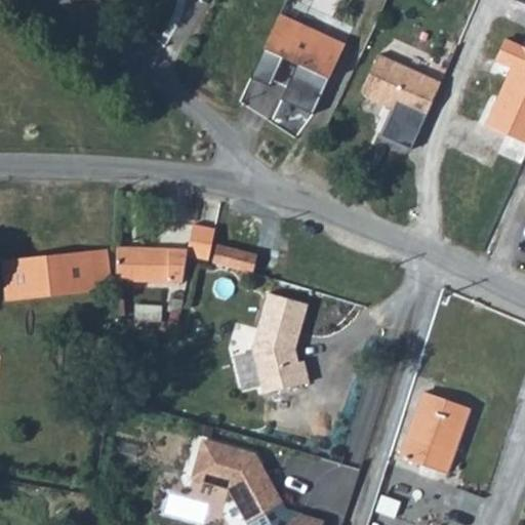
[(269,13),(240,75),(259,84),(273,56),(286,63),(271,96),(301,111),(332,43),(269,13)]
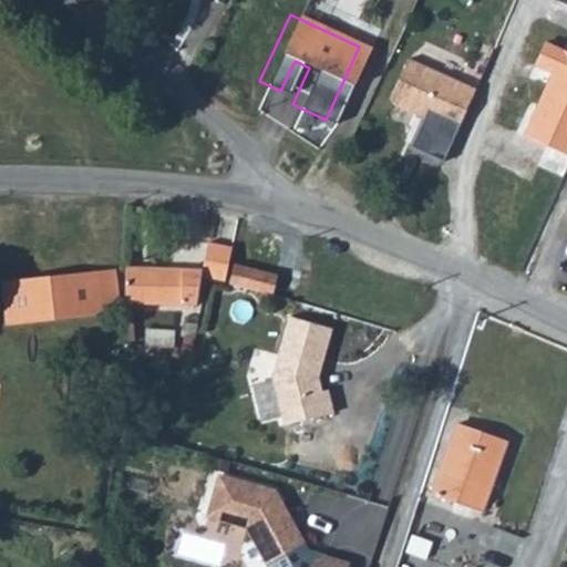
[(449,131),(470,80),(402,51),(388,82),(388,91),(392,98),(429,115),(426,121),(449,131)]
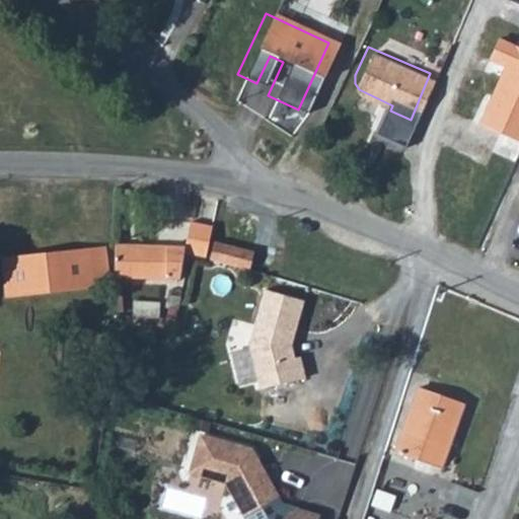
[(518,146),(518,49),(516,48),(474,121),(518,146)]
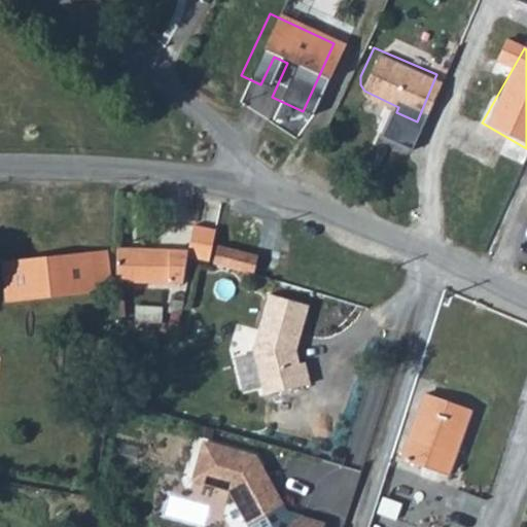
[(417,141),(435,150),(449,129),(429,118),(417,141)]
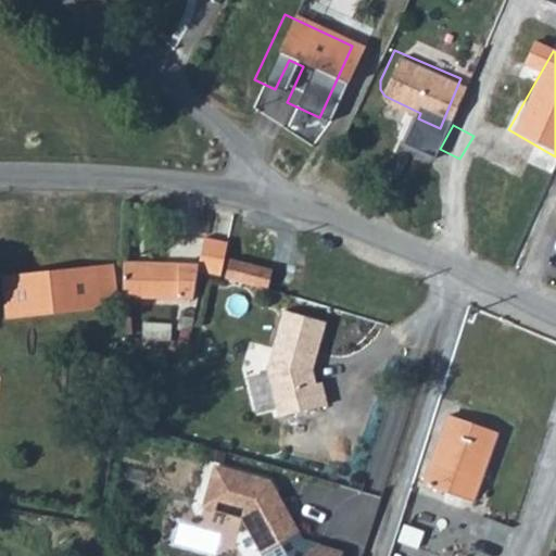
[(205,236),(200,263),(199,269),(223,275),(228,240),(205,236)]
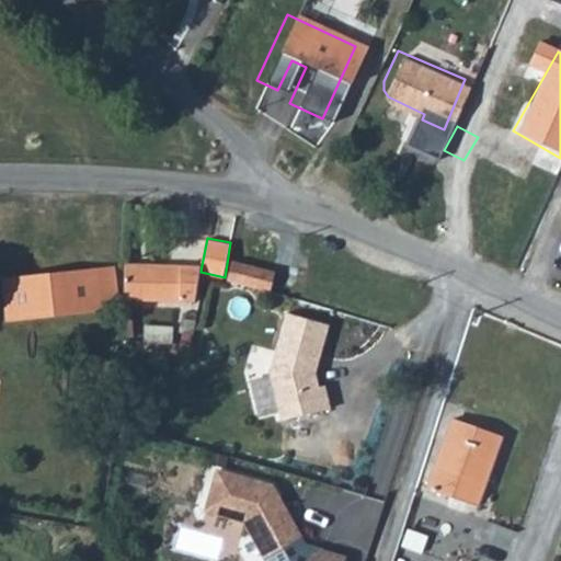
[(118,296),(116,254),(98,256),(100,298),(118,296)]
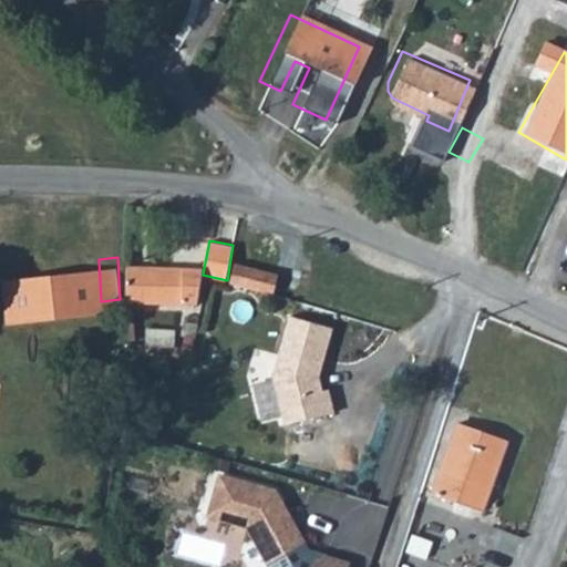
[(101,301),(99,259),(0,268),(0,284),(7,284),(10,311),(101,301)]
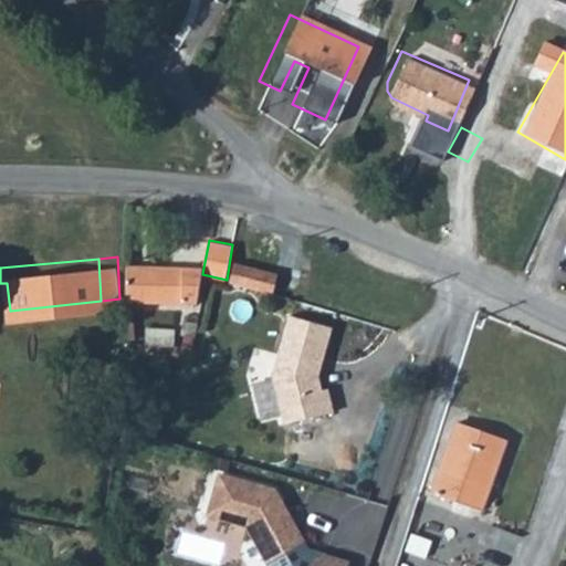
[(254,286),(258,269),(236,263),(231,281),(254,286)]
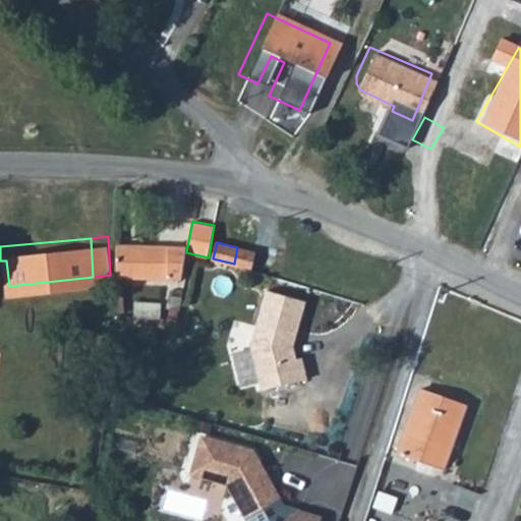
[(138,243),(118,243),(115,277),(137,277),(138,243)]
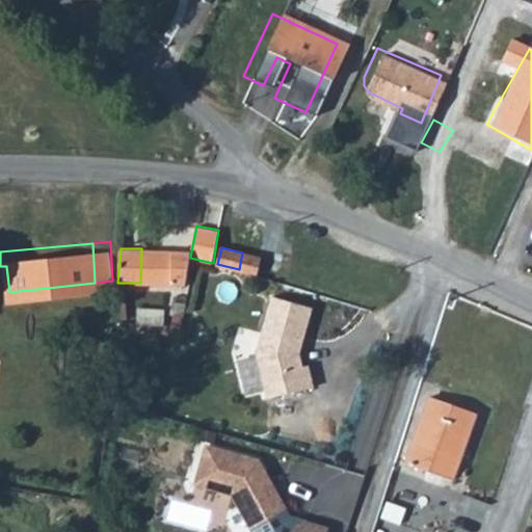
[(140,283),(166,284),(166,250),(141,248),(140,283)]
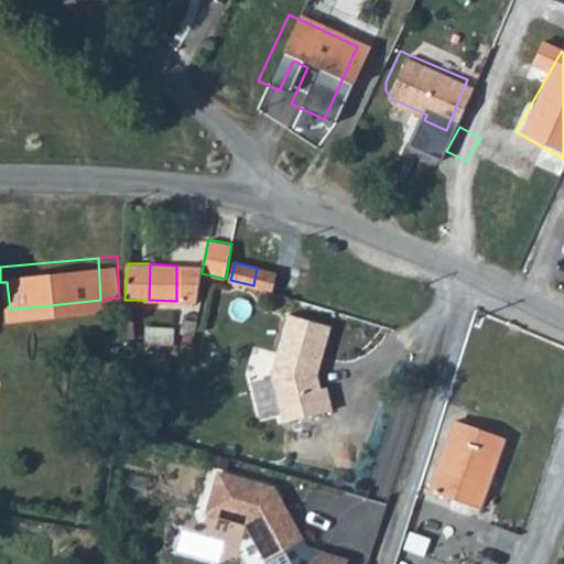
[(197,302),(202,273),(203,267),(176,266),(176,301),(197,302)]
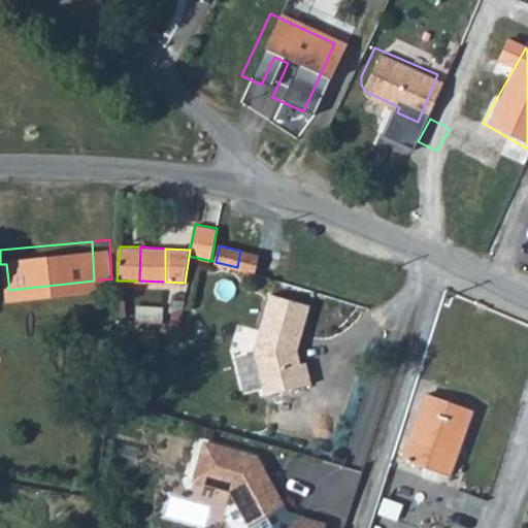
[(237,267),(255,270),(259,255),(240,251),(237,267)]
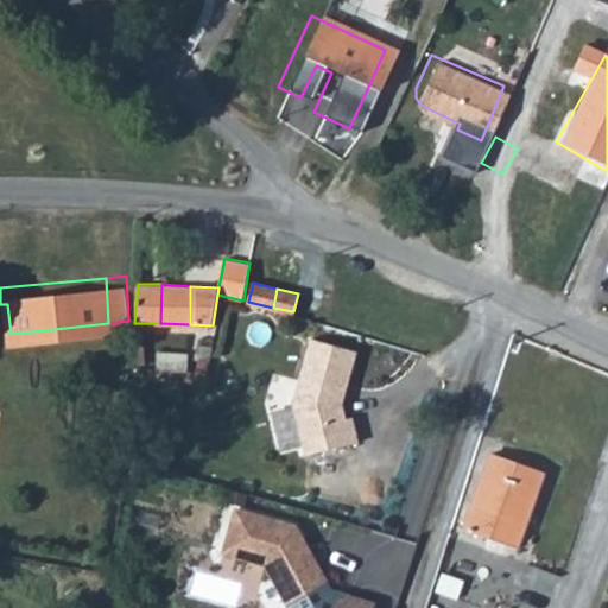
[(356,347),(311,333),(291,396),(304,448),(356,436),(350,410),(343,412),(337,390),(341,379),(346,380),(356,347)]
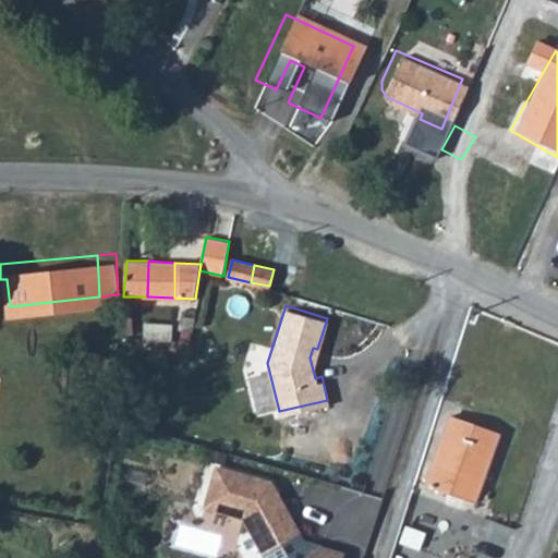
[(193,325),(195,314),(181,314),(180,325),(193,325)]
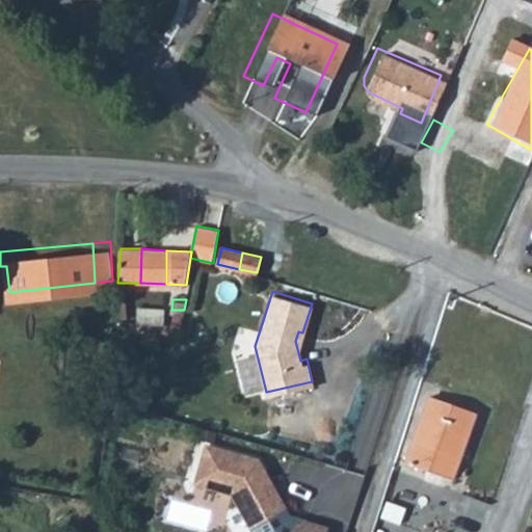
[(472,409),(426,394),(403,461),(450,477),(472,409)]
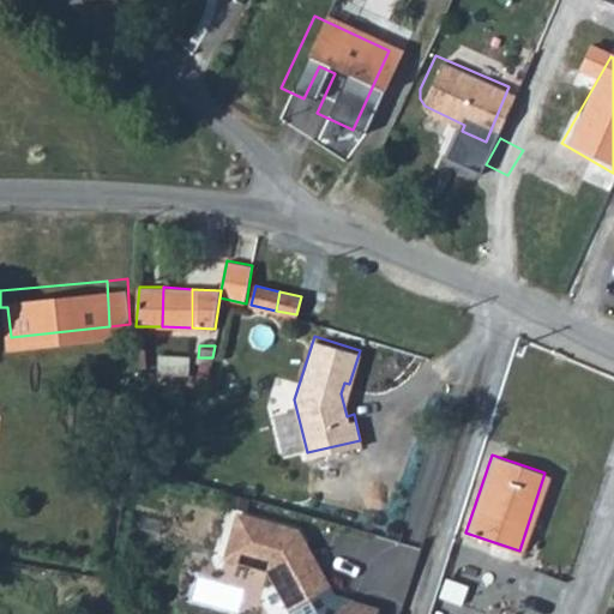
[(234,510),(221,555),(263,567),(284,605),(326,582),(295,528),(234,510)]
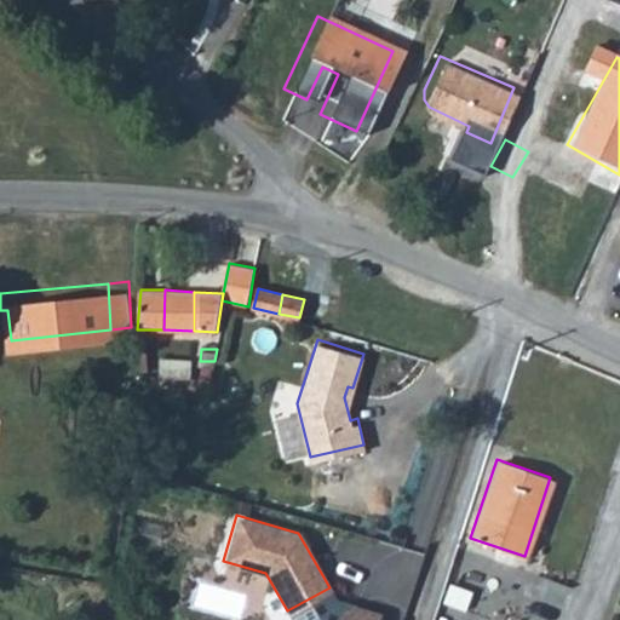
[(368,619),(372,607),(349,602),(334,612),(332,619),(368,619)]
